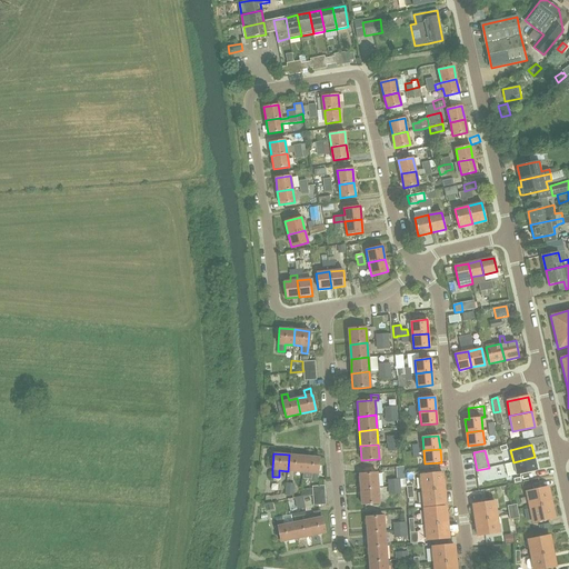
[(289,455),(288,471),(302,472),(303,456),(289,455)]
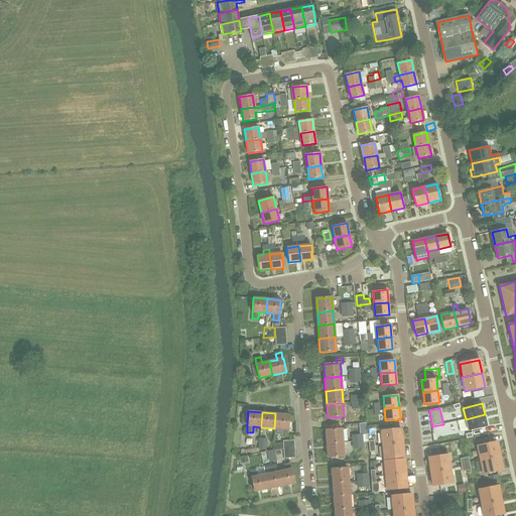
[(275,413),(274,428),(282,429),(281,435),(287,436),(287,435),(287,429),(288,429),(289,415),(275,413)]
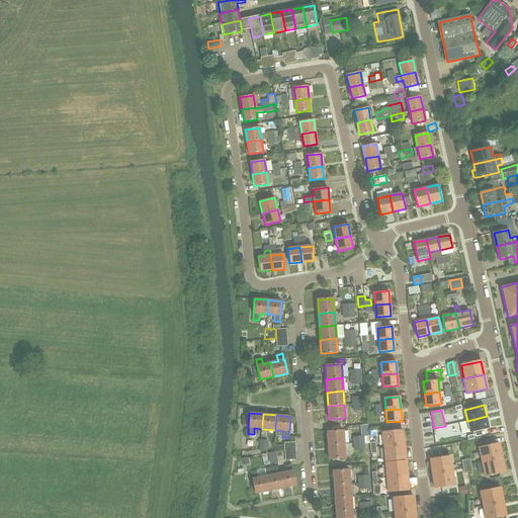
[(487,416),(467,421),(470,432),(489,427),(487,416)]
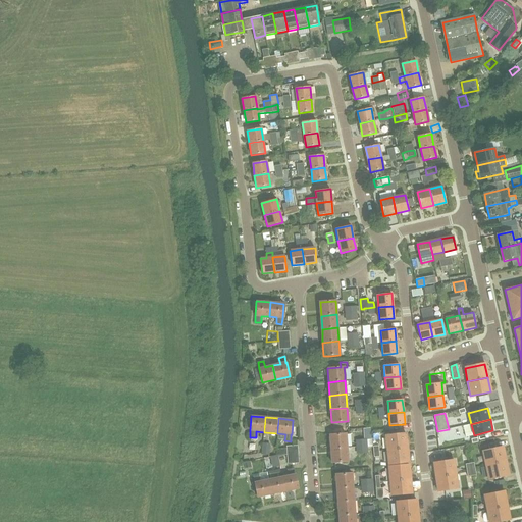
[(378,432),(386,432),(385,420),(376,420),(378,432)]
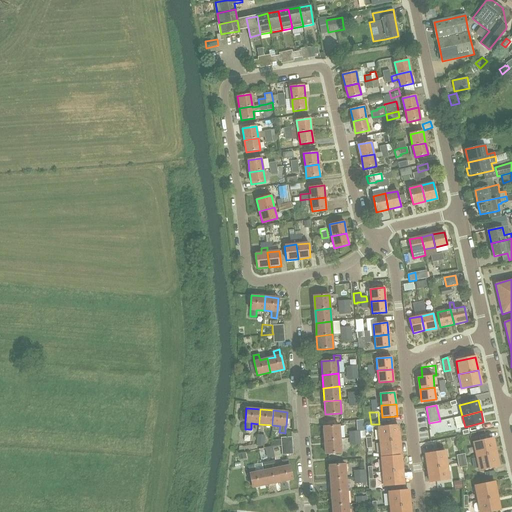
[(398,425),(378,427),(380,441),(400,439),(398,425)]
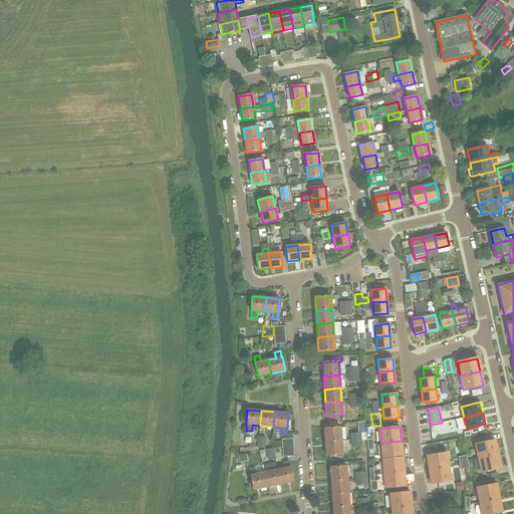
[(340,428),(324,429),(325,442),(341,441),(340,428)]
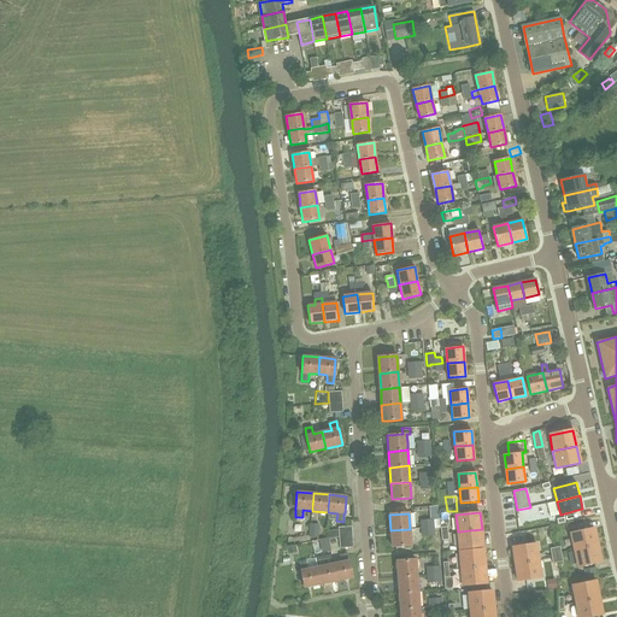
[(310,523),(309,538),(316,538),(318,538),(319,524),(310,523)]
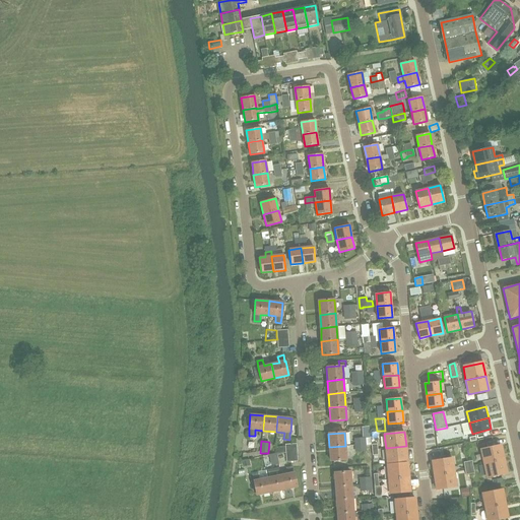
[(366,445),(354,446),(355,452),(359,452),(359,456),(363,455),(363,454),(367,453),(372,453),(372,450),(371,445),(366,446),(366,445)]
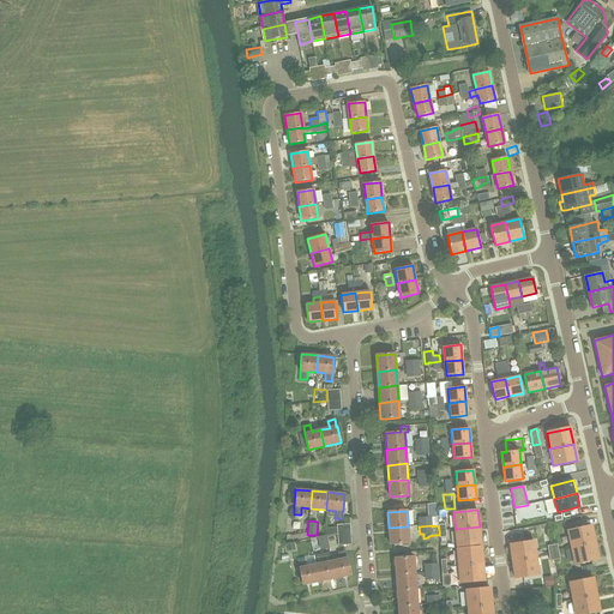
[(408,527),(389,528),(390,543),(409,543),(408,527)]
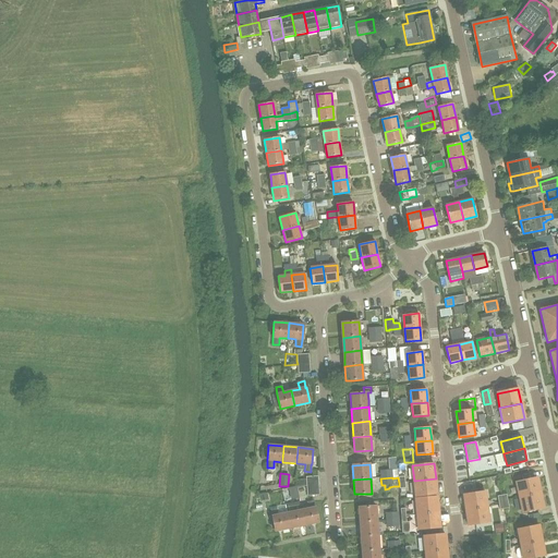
[(436,478),(414,481),(415,496),(437,494),(436,478)]
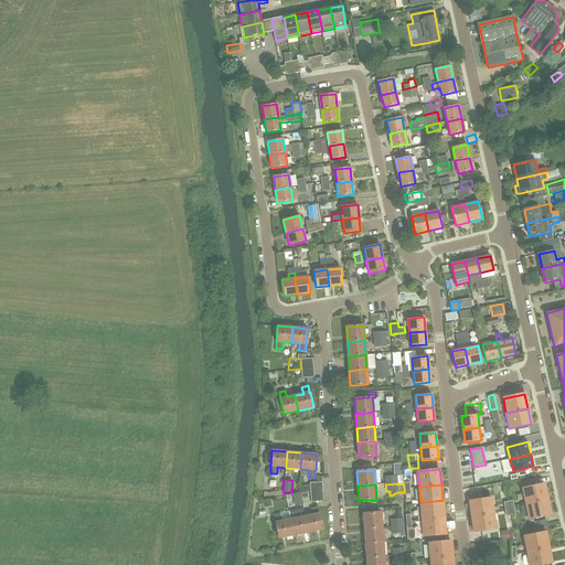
[(523,489),(525,503),(547,499),(544,484),(523,489)]
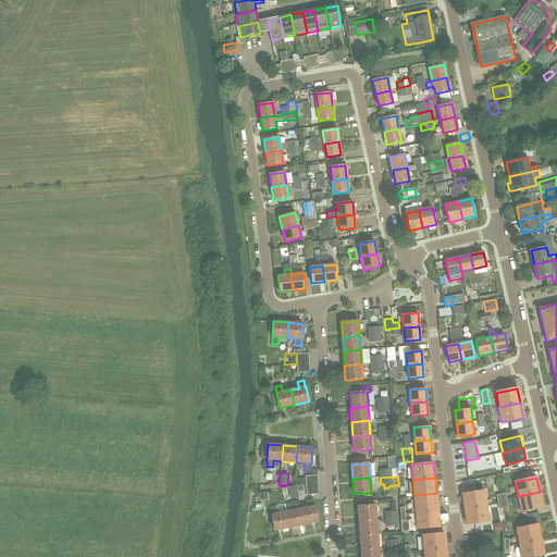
[(296,485),(288,487),(291,499),(299,497),(296,485)]
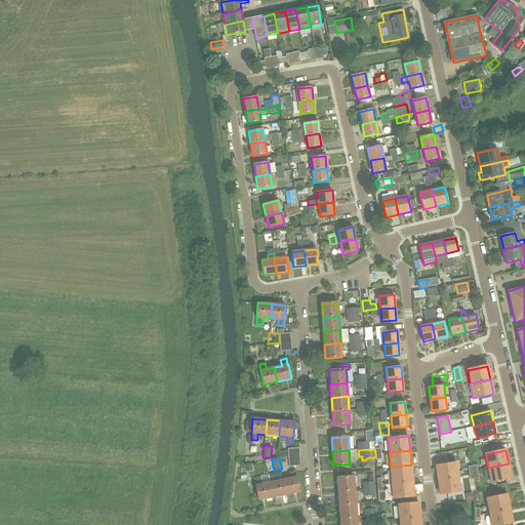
[(436,466),(438,480),(458,477),(456,462),(436,466)]
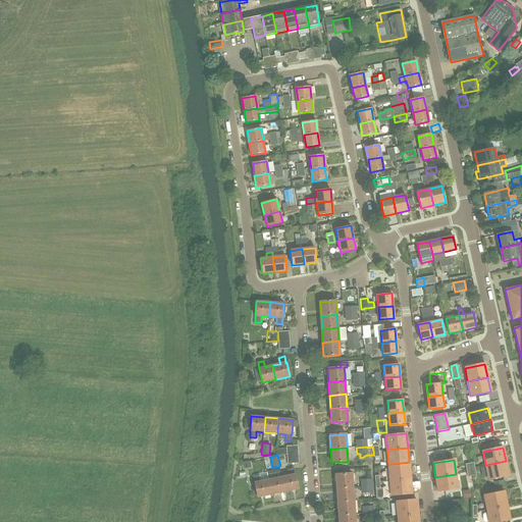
[(506,461),(485,465),(488,479),(509,474),(506,461)]
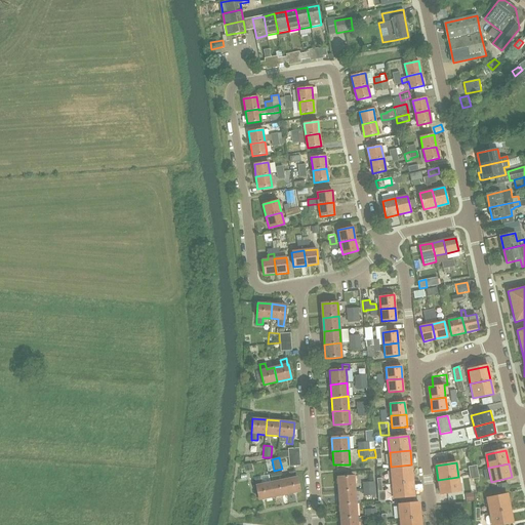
[(411,468),(391,470),(392,484),(412,482),(411,468)]
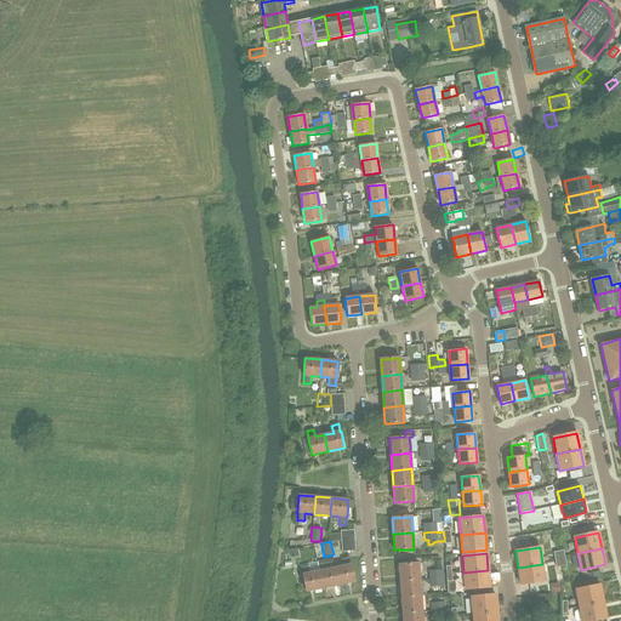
[(343,567),(335,569),(337,585),(354,581),(351,565),(348,558),(341,559),(343,567)]
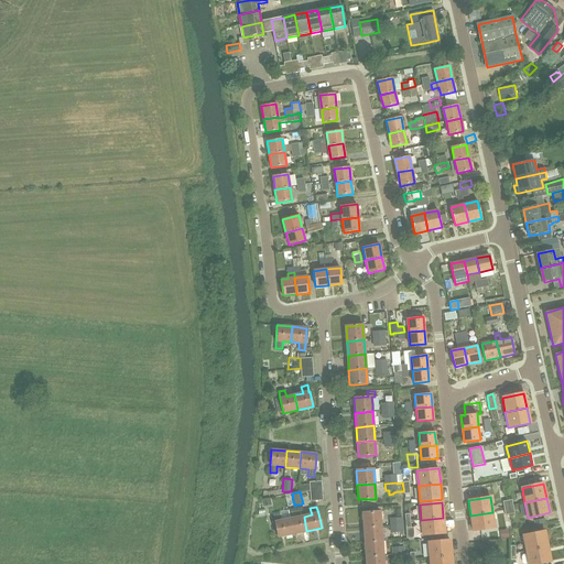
[(380,511),(362,512),(364,528),(381,527),(380,511)]
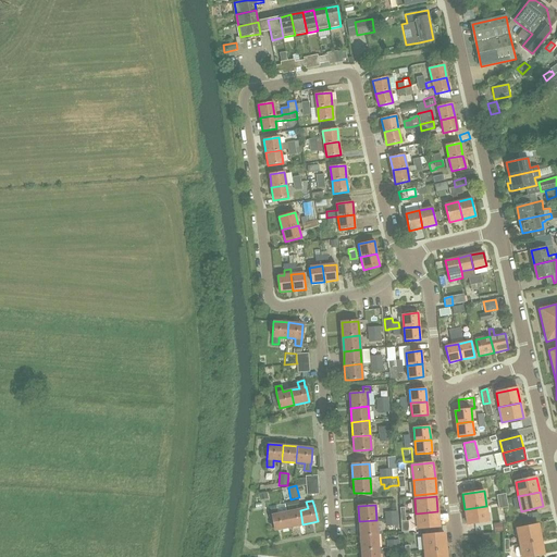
[(486,506),(465,509),(467,523),(489,521),(486,506)]
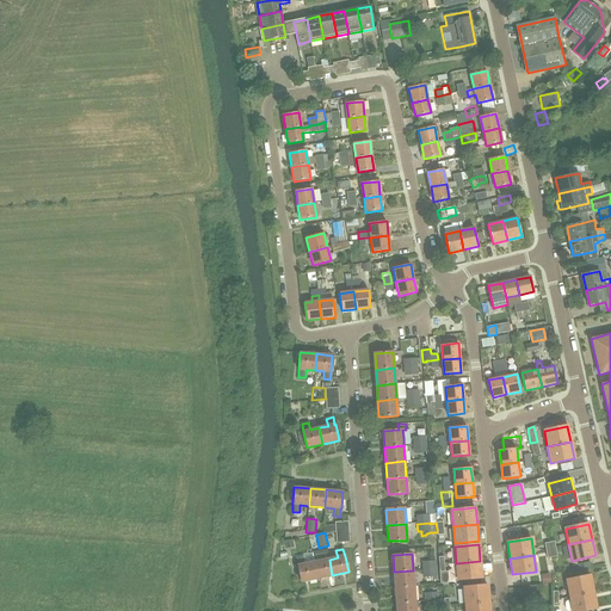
[(303,556),(296,559),(297,566),(301,581),(316,579),(314,562),(304,565),(303,556)]
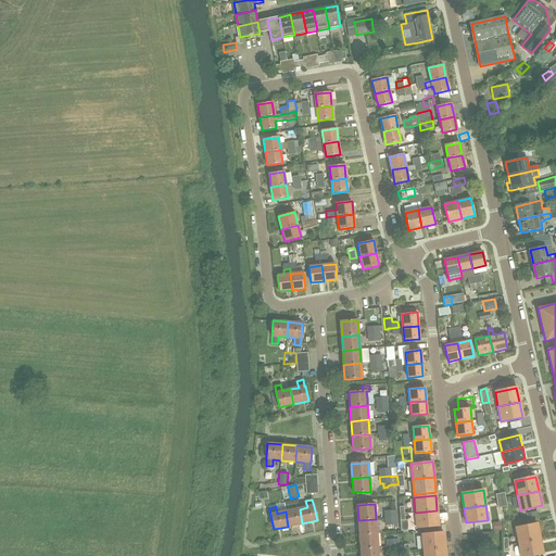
[(300,509),(286,512),(288,527),(302,523),(300,509)]
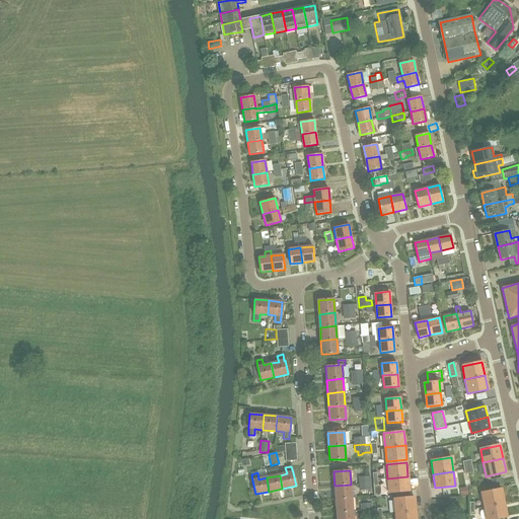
[(408,476),(387,478),(388,492),(409,490),(408,476)]
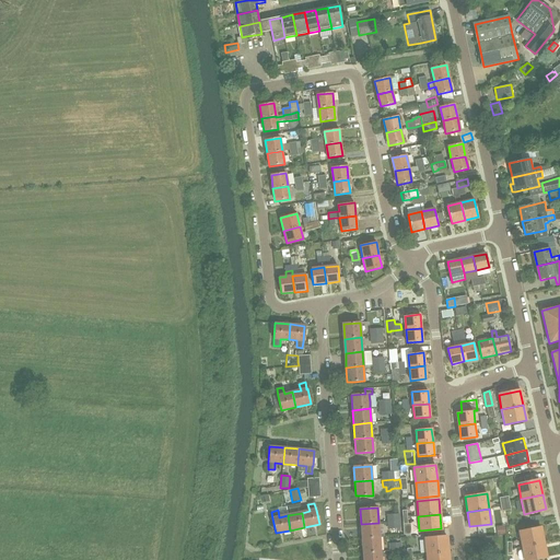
[(378,523),(361,524),(362,538),(380,537),(378,523)]
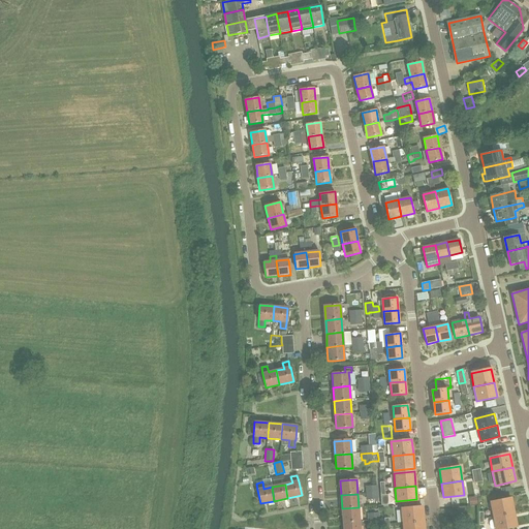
[(469,497),(469,506),(477,505),(476,496),(469,497)]
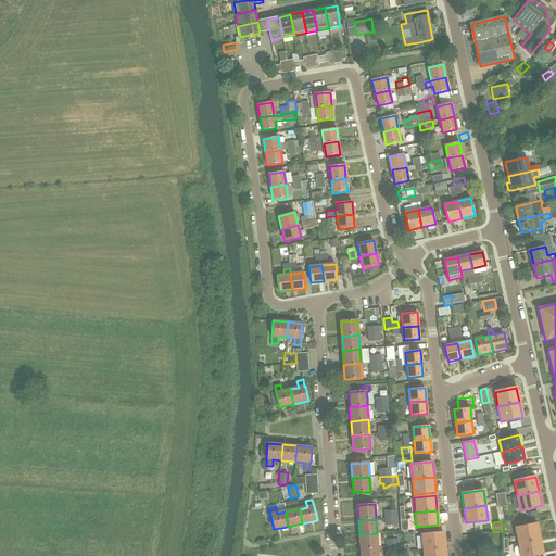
[(516,528),(519,543),(540,539),(536,523),(516,528)]
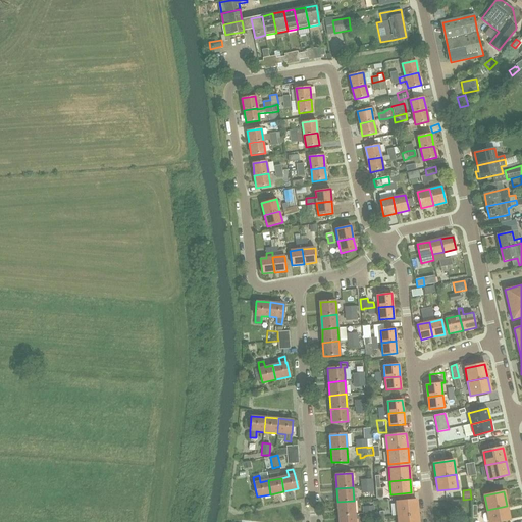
[(448,512),(461,511),(460,500),(447,501),(448,512)]
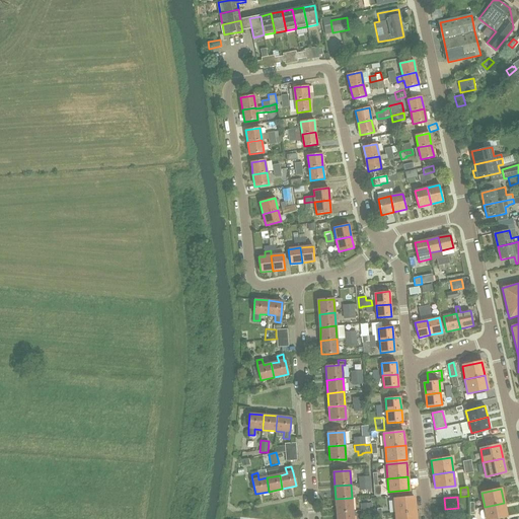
[(352,498),(336,499),(337,512),(353,511),(352,498)]
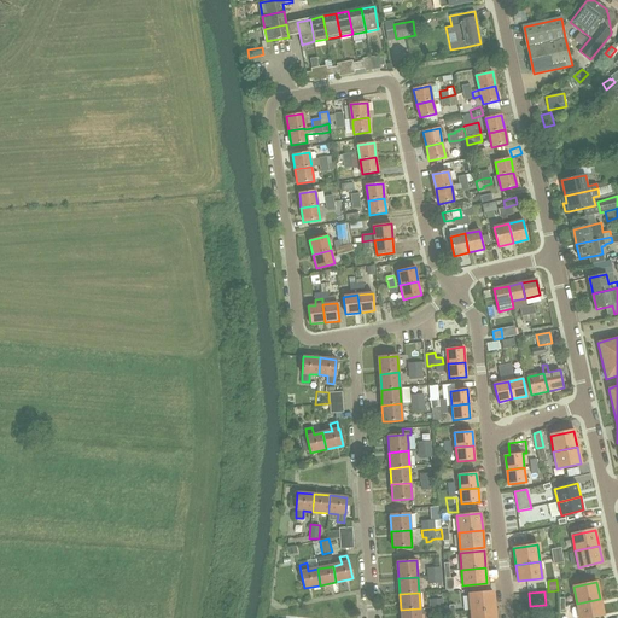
[(494,593),(470,595),(471,611),(495,608),(494,593)]
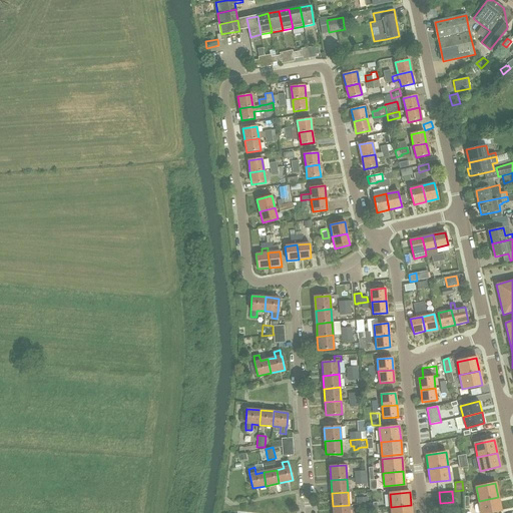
[(479,501),(481,512),(487,512),(501,510),(498,497),(479,501)]
